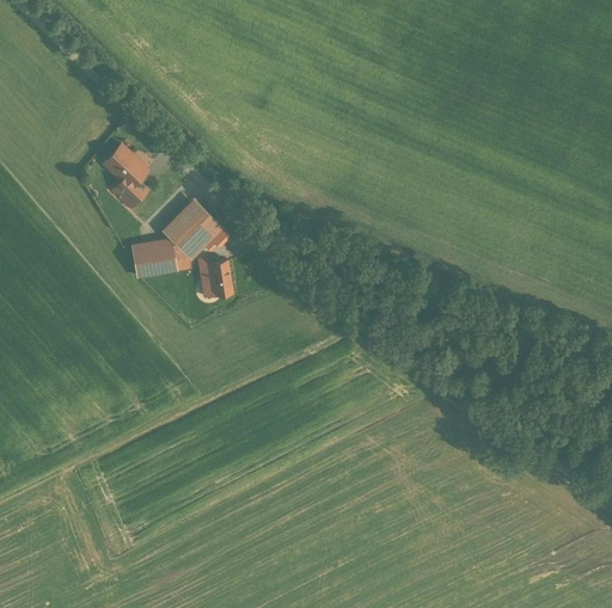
[(129,189),(146,171),(121,145),(103,164),(117,178),(129,189)]
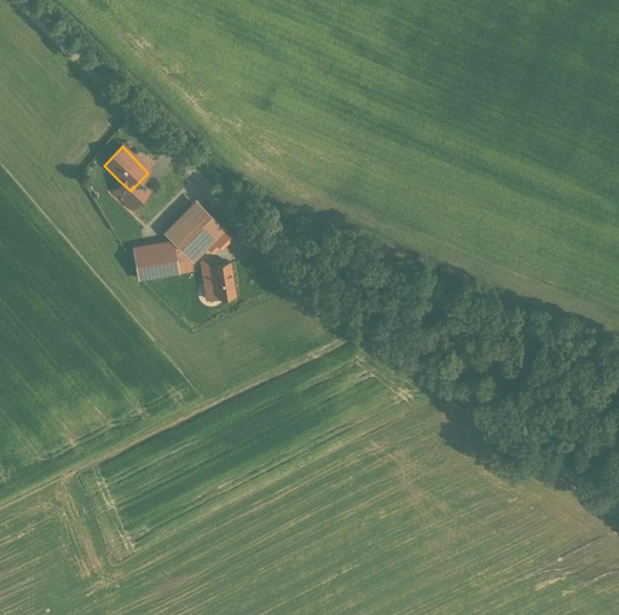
[(131,191),(119,180),(117,180),(116,184),(117,186),(120,187),(113,195),(131,212),(142,201),(131,191)]
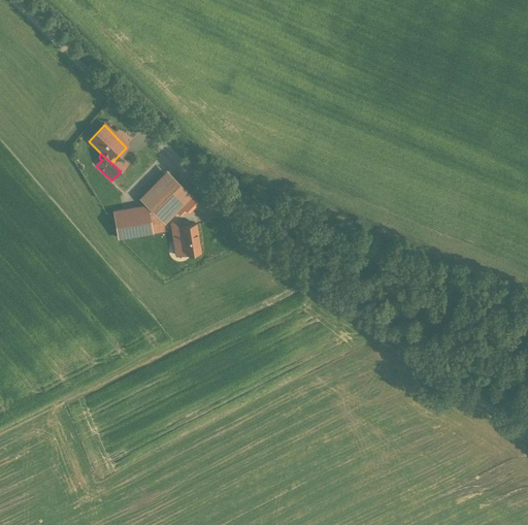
[(139,200),(144,205),(171,178),(166,172),(139,200)]
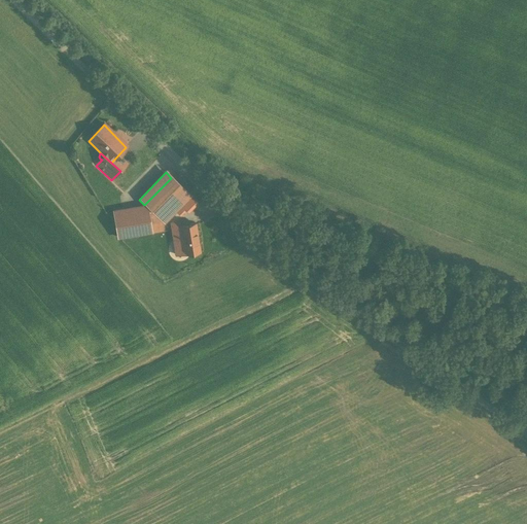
[(144,205),(146,206),(164,223),(190,197),(171,178),(144,205)]
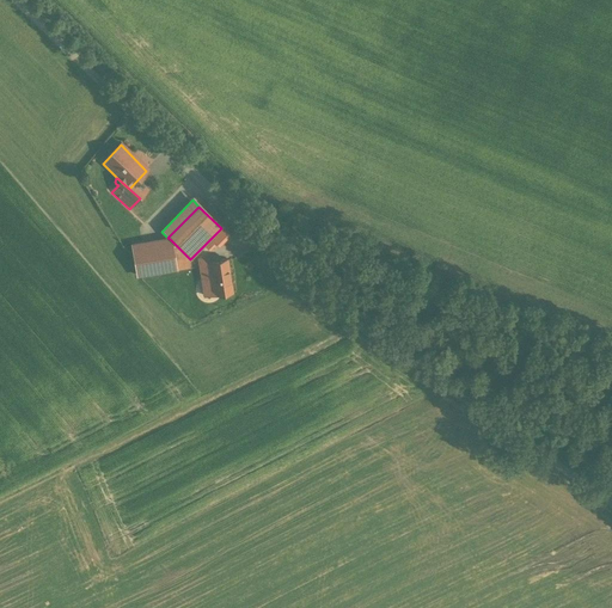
[(187,260),(190,259),(170,239),(170,240),(132,247),(136,278),(188,269),(187,260)]
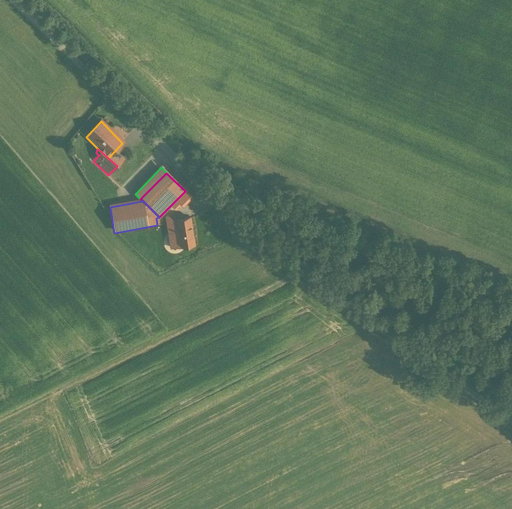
[(194,247),(190,219),(167,222),(171,250),(194,247)]
